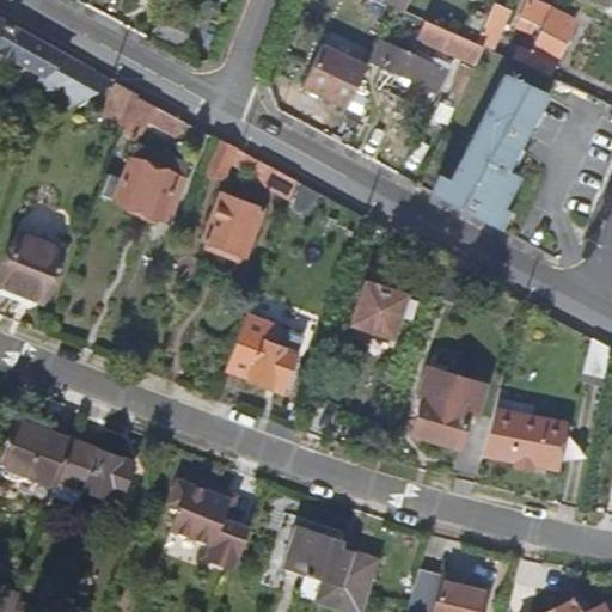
[(574,20),(528,0),(520,18),(542,28),(531,54),(518,48),(513,59),(550,75),(574,20)]
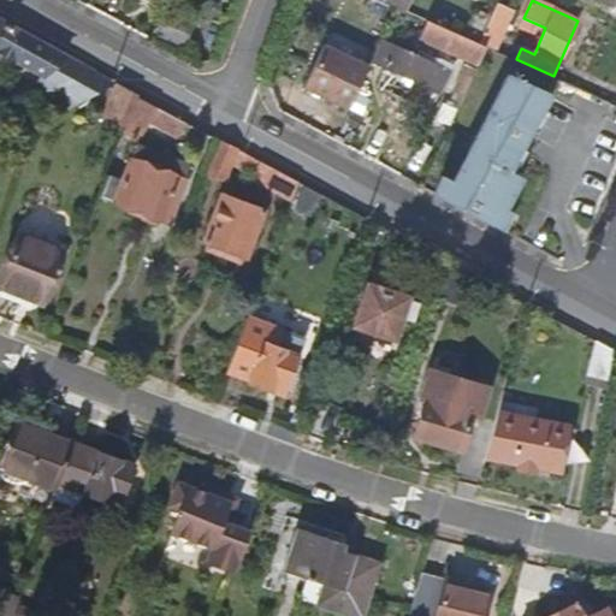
[(483,35),(490,16),(477,10),(466,36),(480,42),(483,35)]
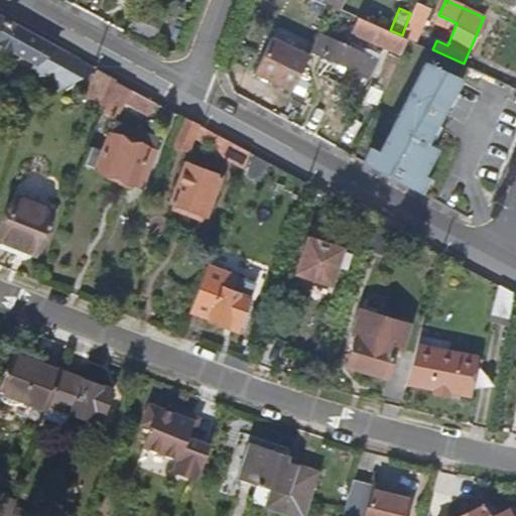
[(153,36),(159,19),(133,9),(127,26),(153,36)]
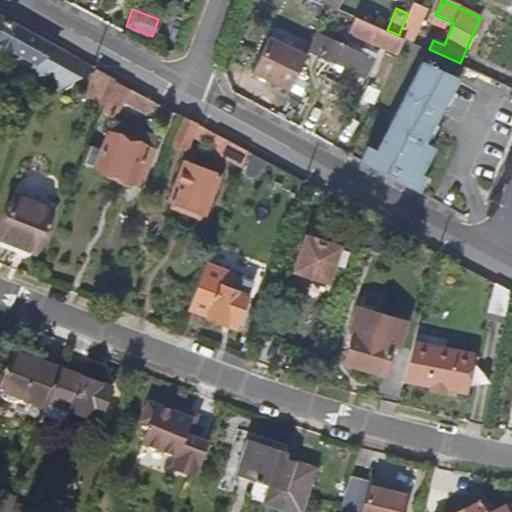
[(404,40),(398,37),(357,18),(350,33),(397,55),(404,40)]
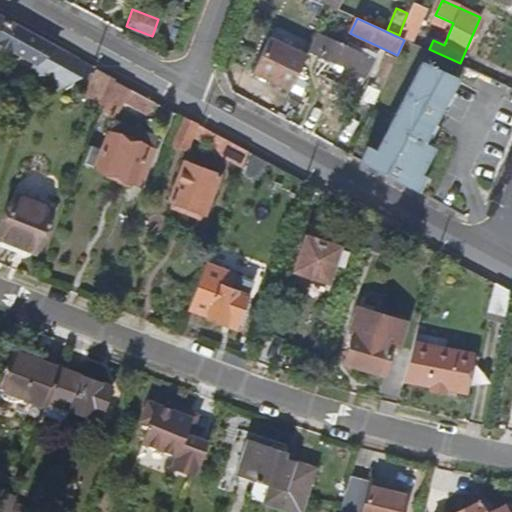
[(0,40),(15,49),(24,31),(7,22),(0,35),(0,40)]
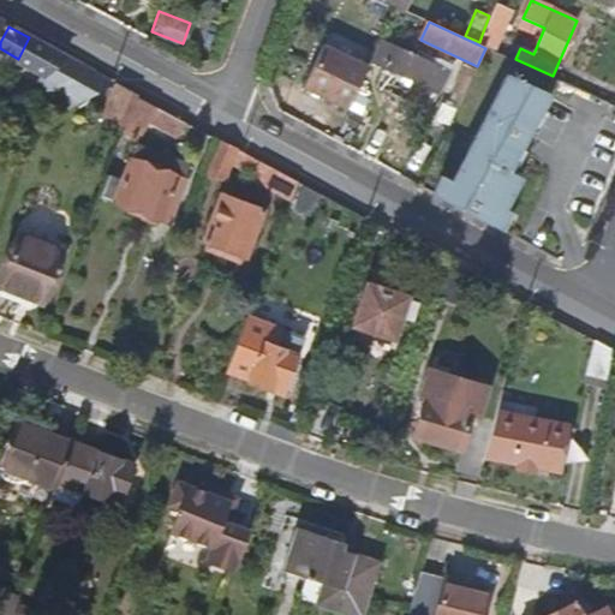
[(488,48),(491,40),(482,35),(479,42),(478,45),(485,48),(488,48)]
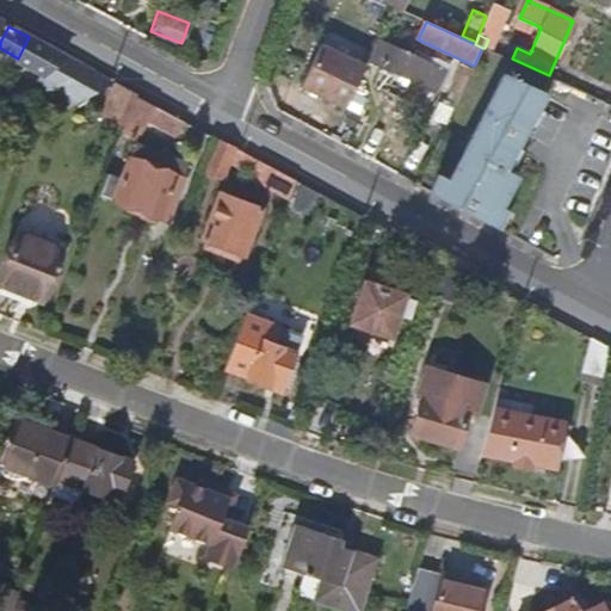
[(92,71),(57,53),(29,37),(18,59),(43,72),(37,84),(39,92),(92,71)]
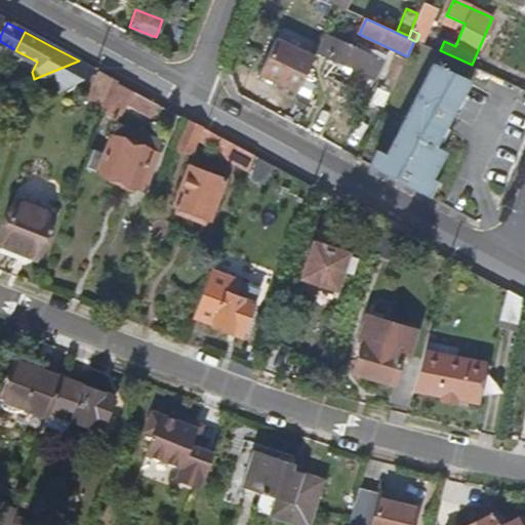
[(375,80),(387,56),(373,50),(371,55),(326,35),(317,52),(375,80)]
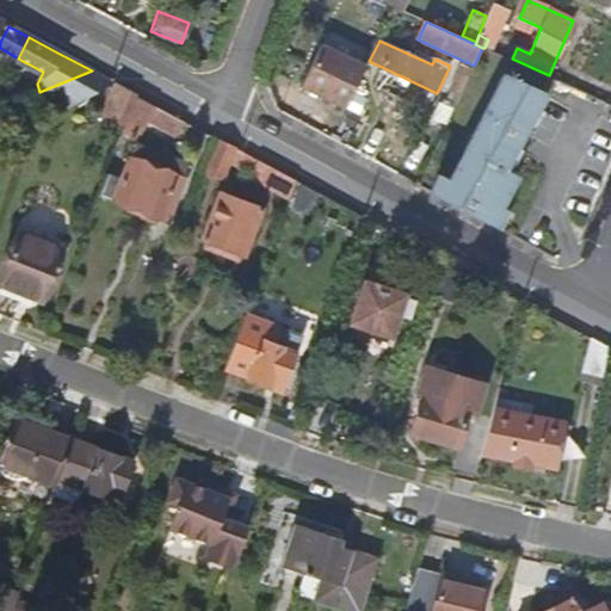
[(302,86),(346,107),(366,65),(322,43),(302,86)]
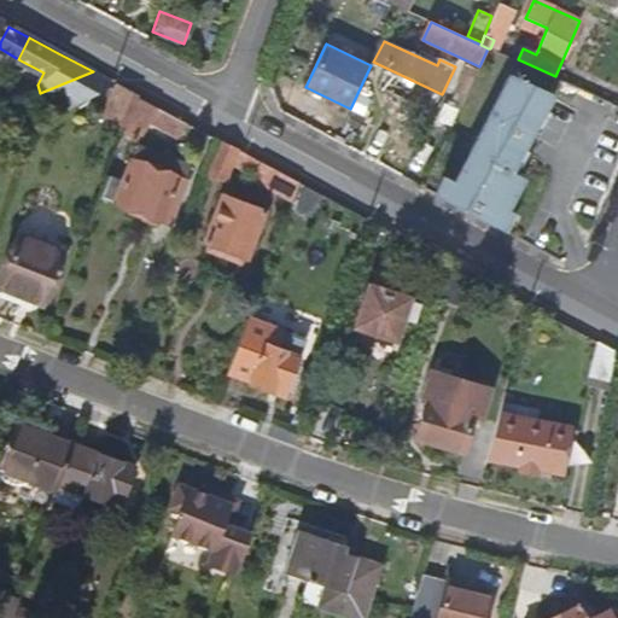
[(462,104),(477,74),(467,69),(454,100),(462,104)]
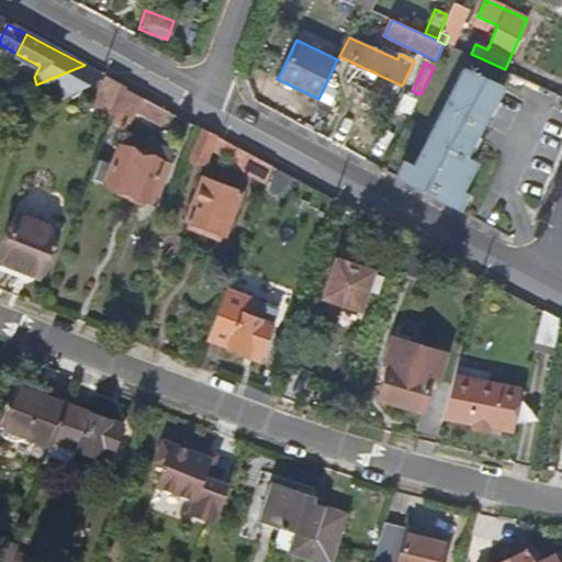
[(463,156),(502,85),(464,67),(411,164),(404,159),(395,176),(449,204),(457,209),(464,193),(460,191),(475,163),(463,156)]
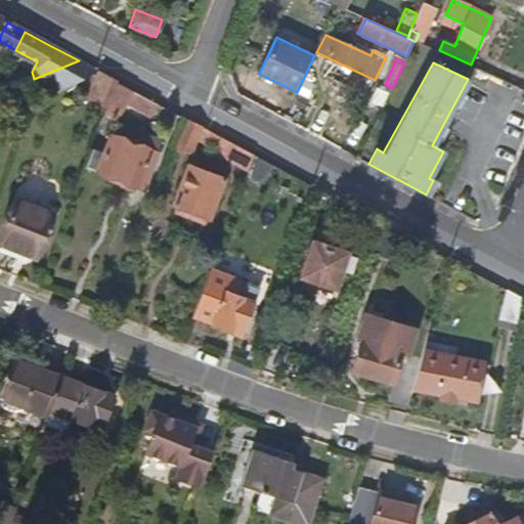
[(108,105),(118,82),(98,71),(96,74),(85,93),(107,106),(108,105)]
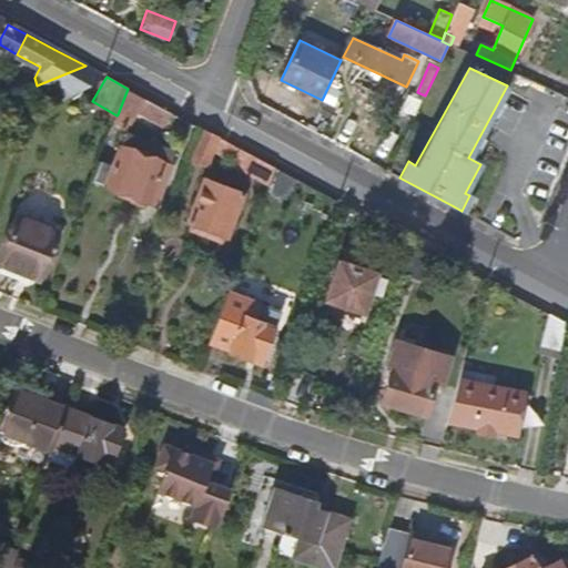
[(164,109),(128,89),(118,114),(117,115),(115,121),(128,128),(138,111),(159,121),(164,109)]
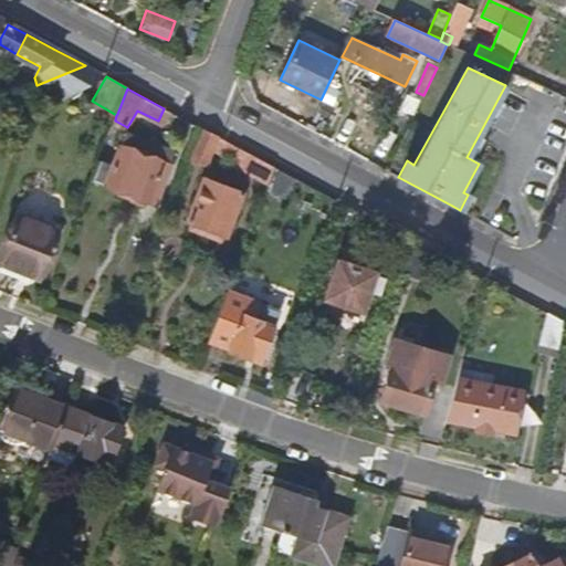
[(0,144),(12,138),(8,128),(0,132),(0,144)]
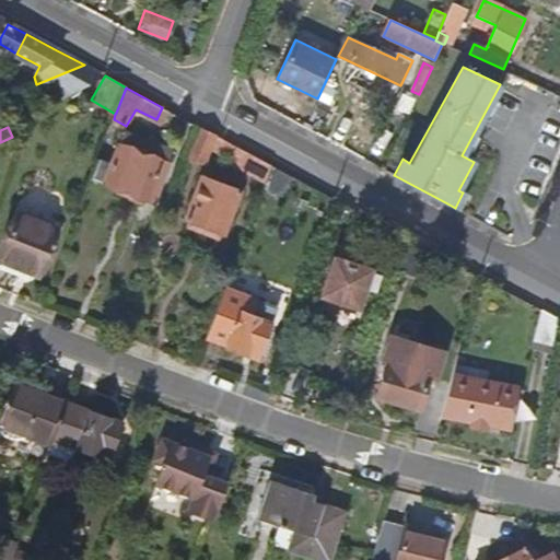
[(211,143),(216,135),(201,128),(194,147),(207,153),(211,143)]
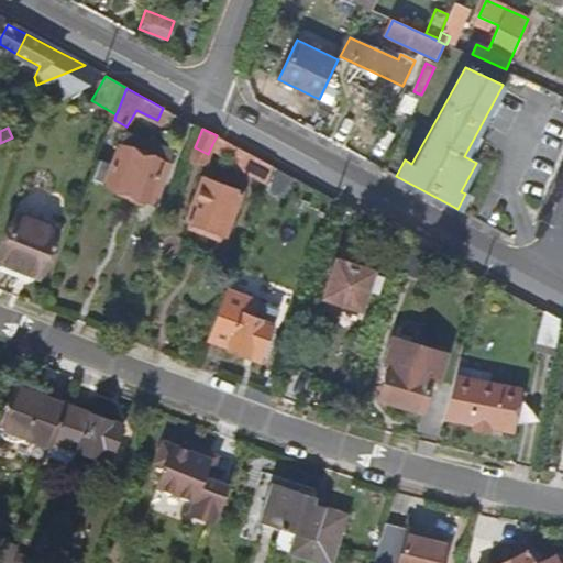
[(119,143),(109,140),(95,177),(131,191),(130,197),(141,201),(143,197),(154,201),(173,151),(124,132),(119,143)]
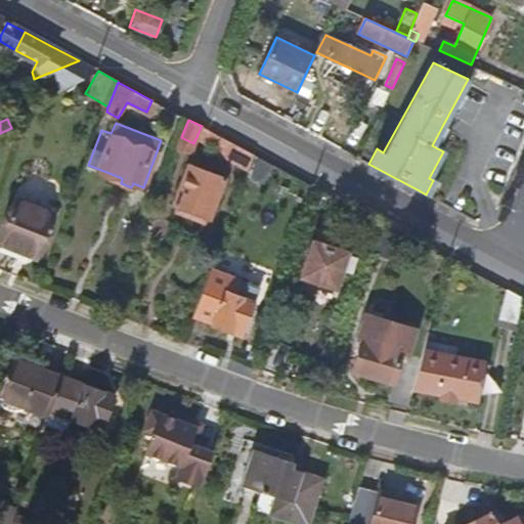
[(229,141),(202,126),(198,134),(226,148),(229,141)]
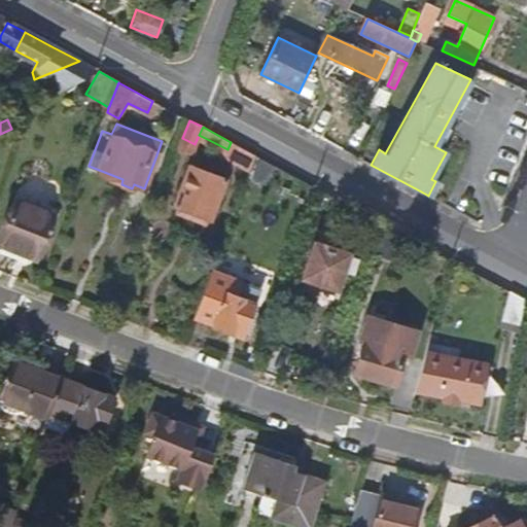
[(248,171),(255,154),(232,142),(231,142),(227,149),(222,157),(248,171)]
